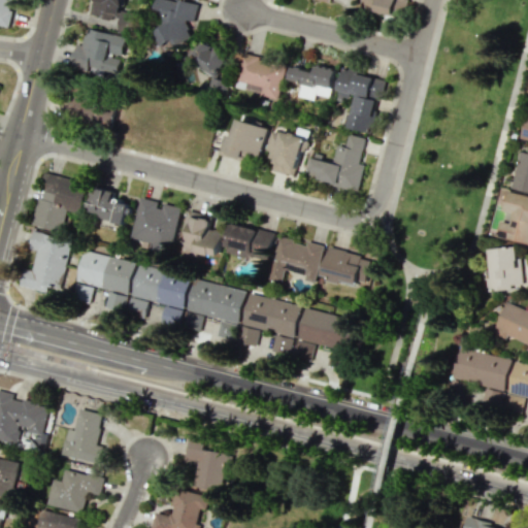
[(14,0),(0,0),(0,25),(9,27),(14,0)]
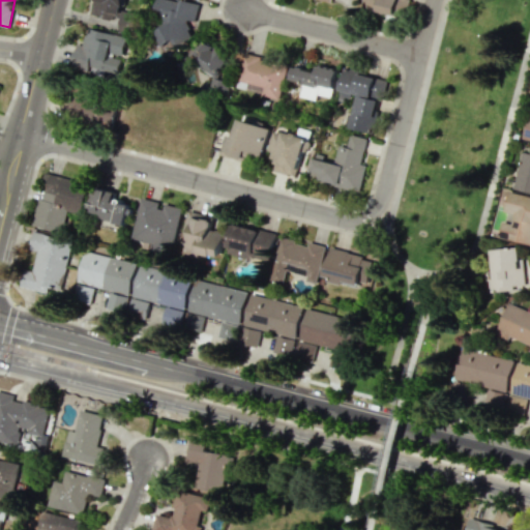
[(92,0),(91,12),(122,16),(123,0),(92,0)]
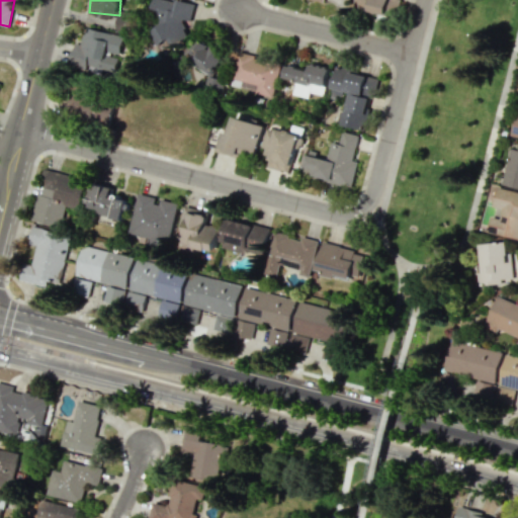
[(194,5),(172,0),(153,0),(151,12),(158,27),(153,29),(159,44),(174,47),(187,41),(188,36),(184,26),(185,20),(191,21),(194,5)]
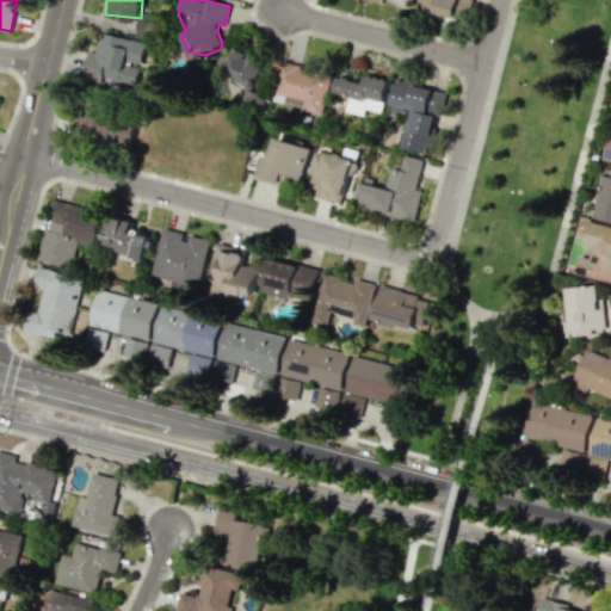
[(420,0),(419,11),(466,19),(468,0),(420,0)]
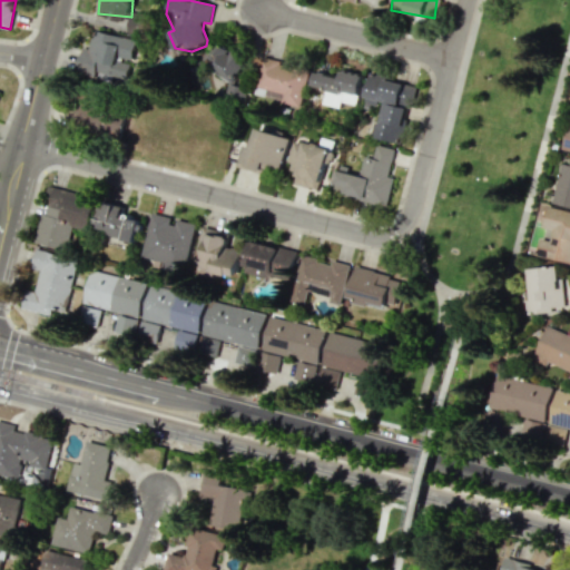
[(77,74),(126,82),(130,61),(134,62),(138,39),(94,30),(90,49),(81,47),(77,74)]
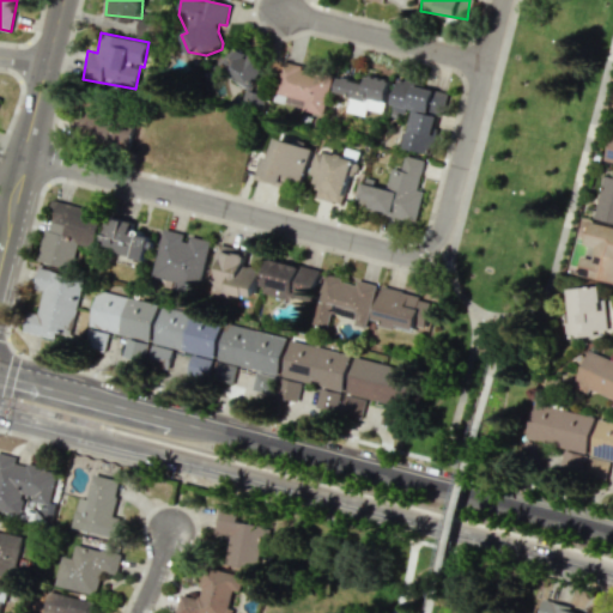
[(252,91),(267,65),(237,46),(220,71),(252,91)]
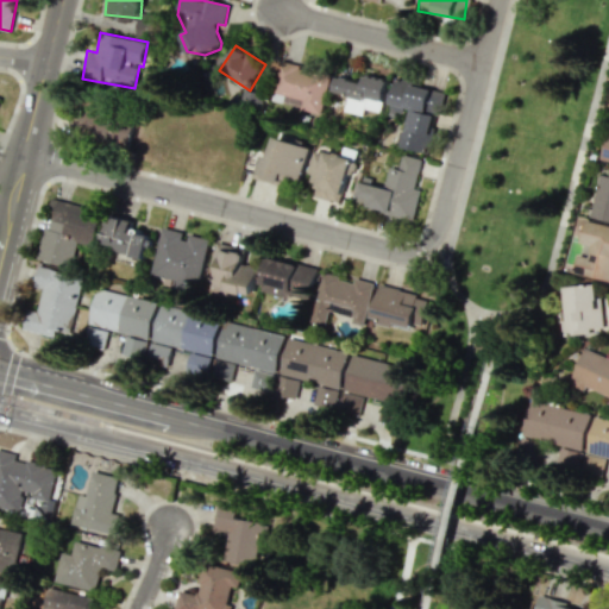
[(271,101),(319,113),(328,74),(281,62),(271,101)]
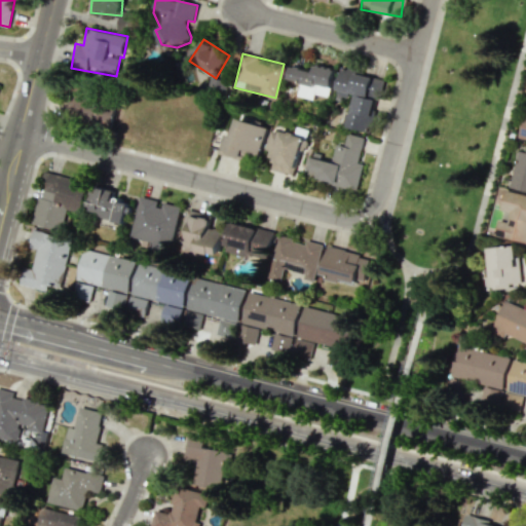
[(336,68),(314,64),(313,69),(292,65),(289,79),(301,81),(298,97),(314,99),(315,94),(330,97),(336,68)]
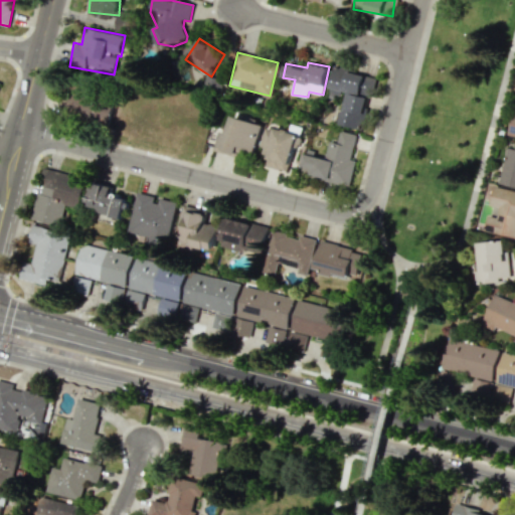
[(340,125),(361,129),(368,96),(372,97),(376,77),(334,67),(330,88),(347,92),(340,125)]
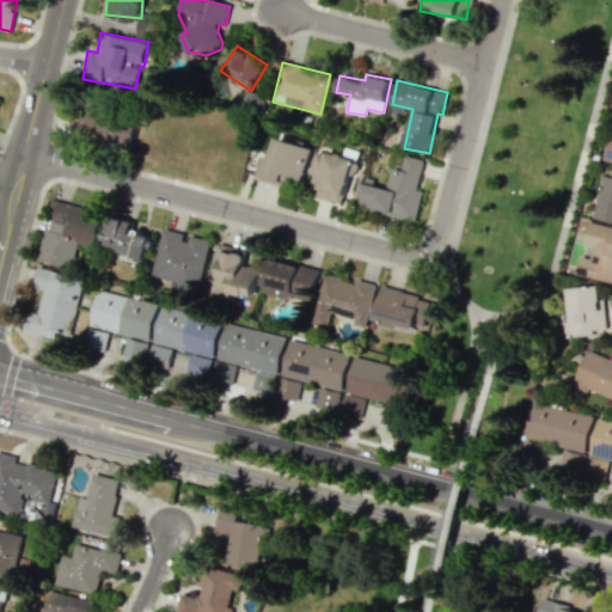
[(75,139),(132,147),(136,116),(80,108),(75,139)]
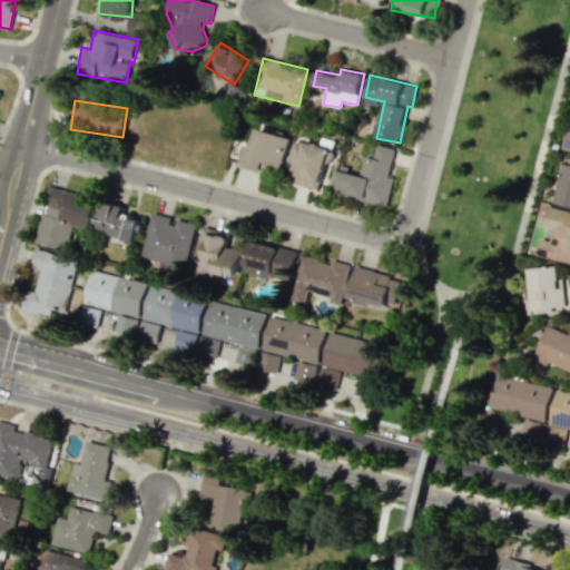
[(291,138),(258,128),(252,147),(247,146),(242,165),(263,172),(266,163),(282,167),(291,138)]
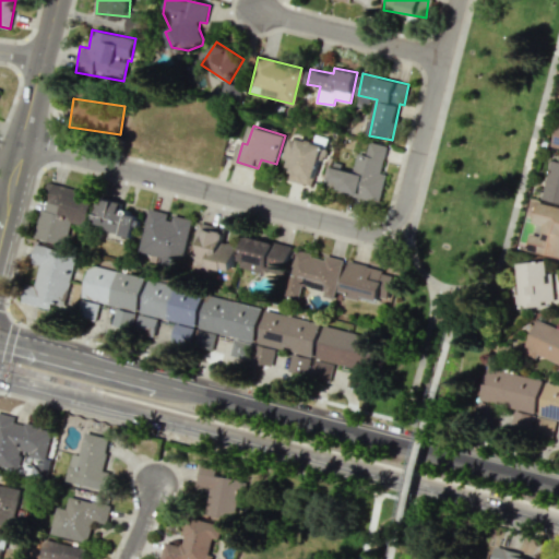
[(283,158),(289,161),(285,179),(313,187),(325,146),(289,137),(283,158)]
